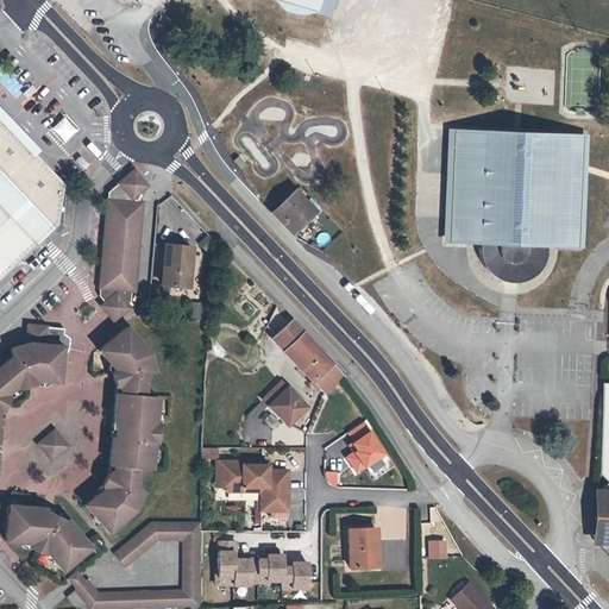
[(272,0),(278,1),(280,5),(282,7),(286,11),(289,12),(294,13),(296,13),(302,12),(306,10),(330,17),(333,0),(272,0)]
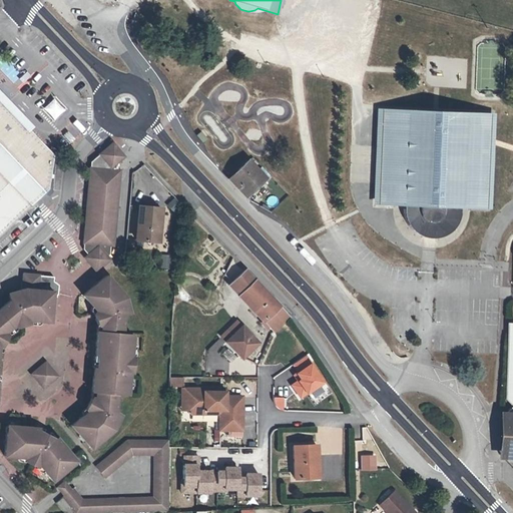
[(54,97),(42,109),(54,121),(66,109),(54,97)]
